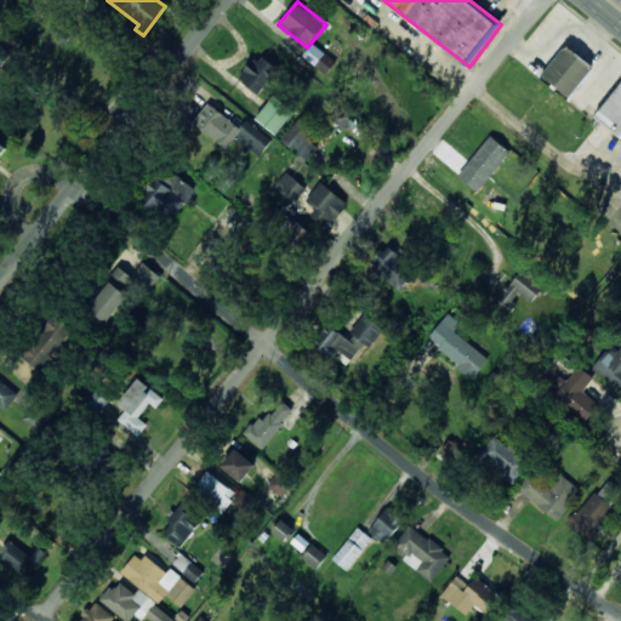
[(326,74),(336,62),(313,44),(303,56),(326,74)]
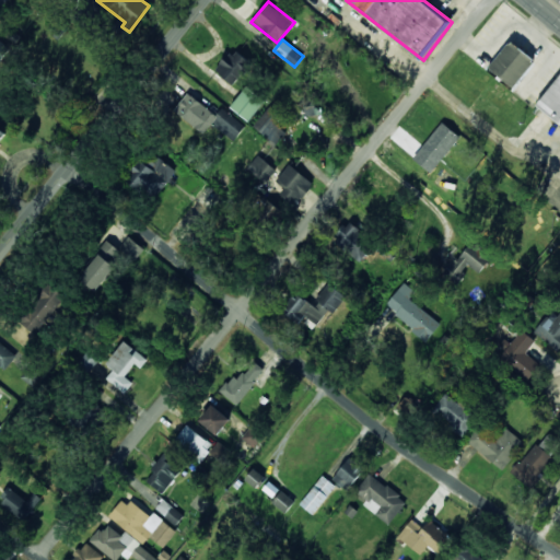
[(0,60),(10,50),(0,41),(0,60)]
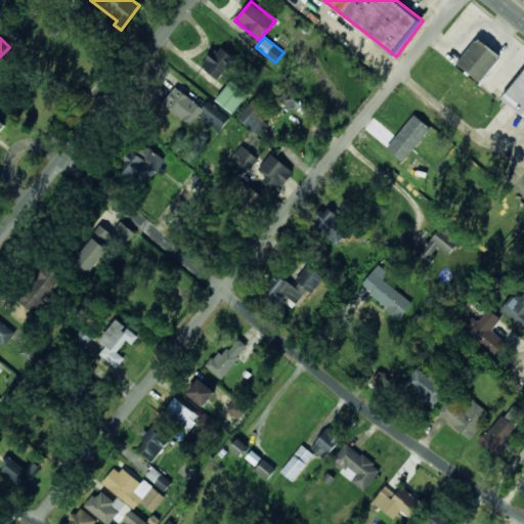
[(456,63),(480,82),(500,56),(478,38),(456,63)]
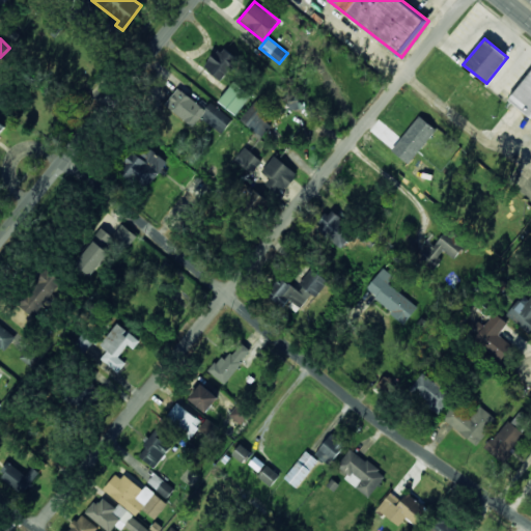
[(222,81),(239,59),(221,46),(205,68),(222,81)]
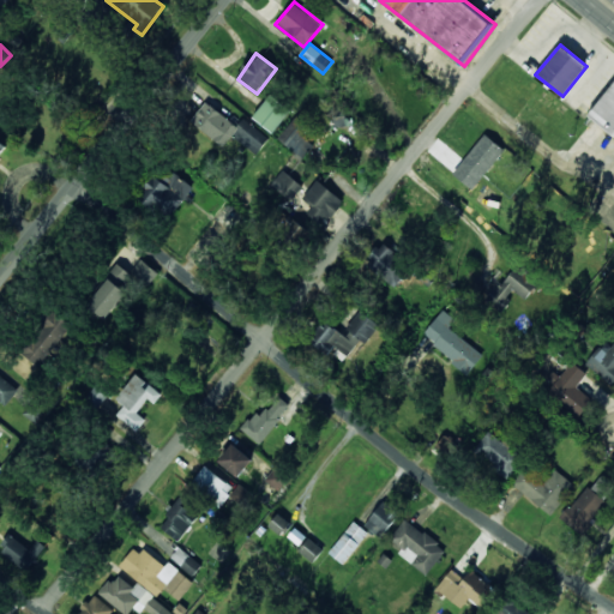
[(613,82),(588,115),(613,137),(613,136),(613,82)]
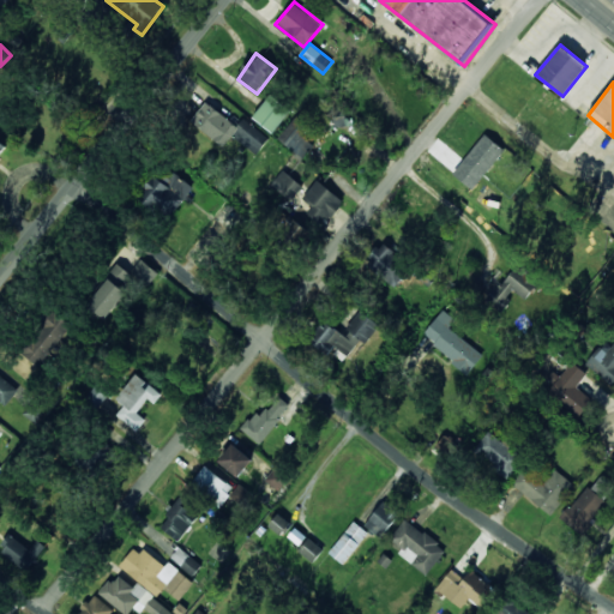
[(244,119),(239,126),(205,102),(191,122),(224,146),(233,137),(258,155),(270,138),(244,119)]
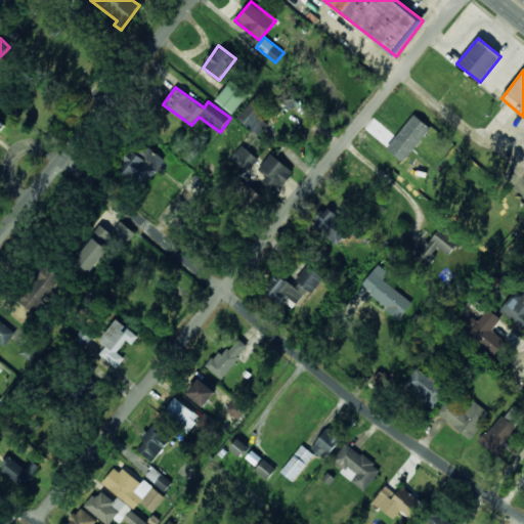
[(264,108),(250,100),(237,121),(260,134),(267,123),(258,118),(264,108)]
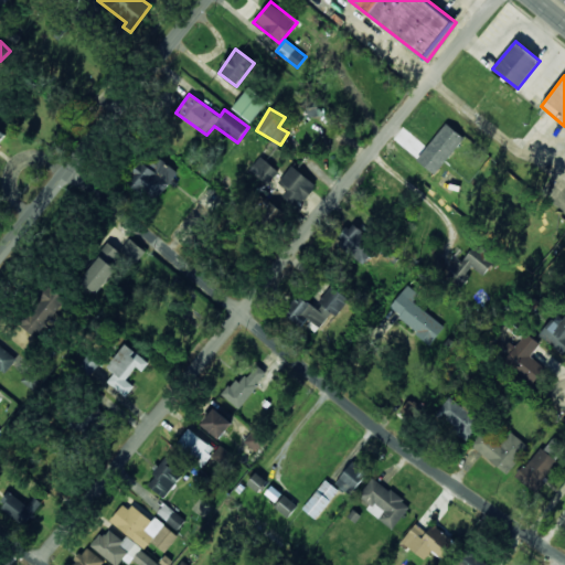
[(464,137),(445,124),(417,162),(437,176),(464,137)]
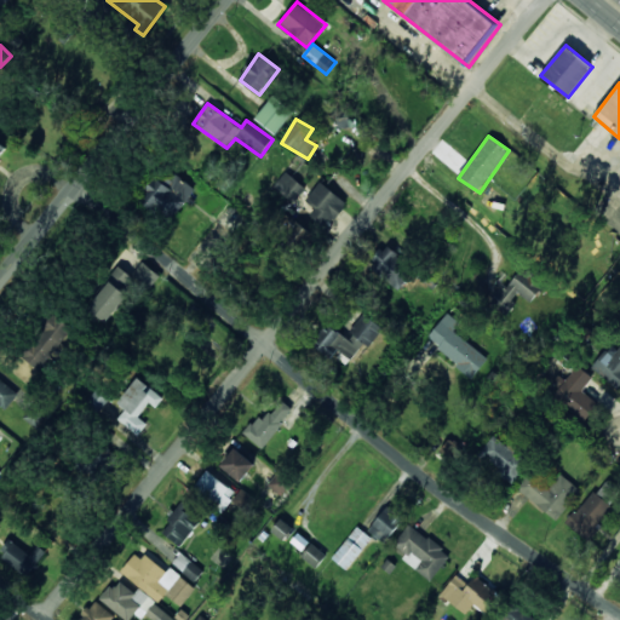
[(167,222),(196,191),(176,172),(164,183),(158,177),(139,196),(167,222)]
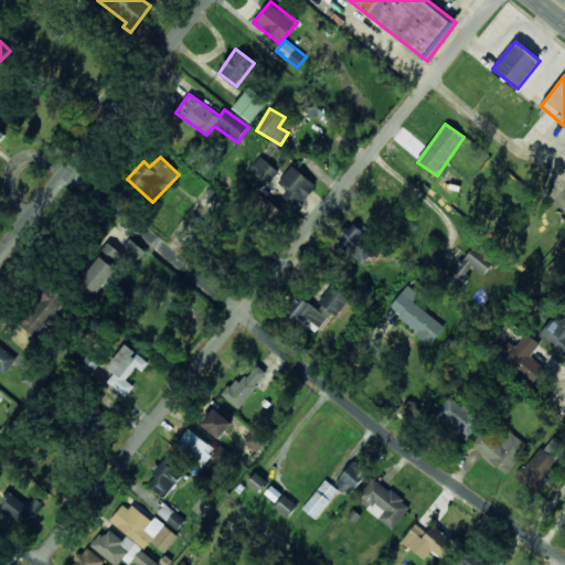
[(279,171),(259,157),(249,172),(268,185),(279,171)]
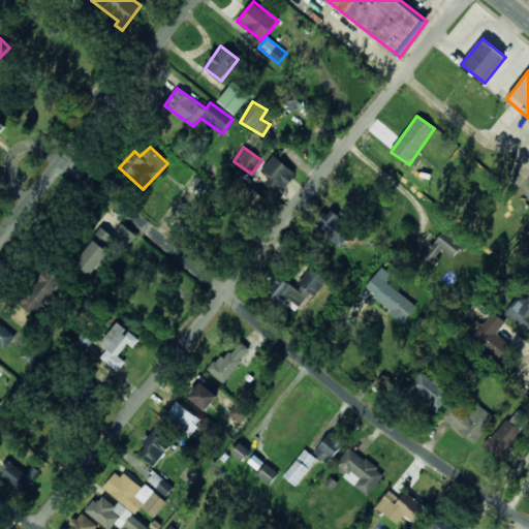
[(285,190),(297,172),(271,156),(259,175),(285,190)]
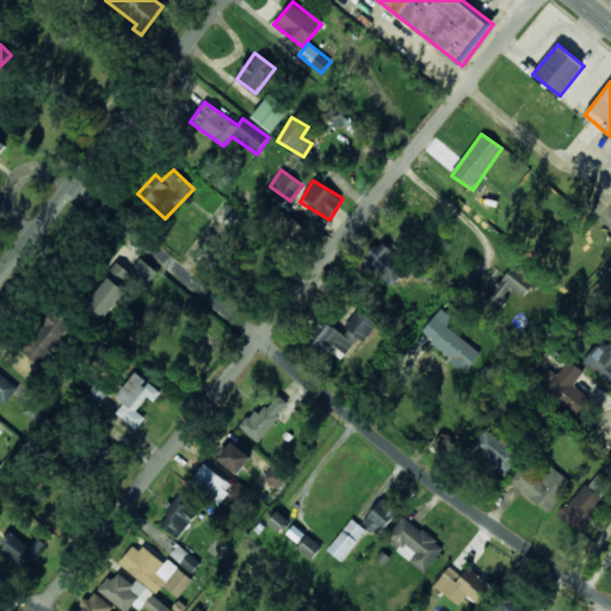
[(291,247),(307,230),(291,216),(276,233),(291,247)]
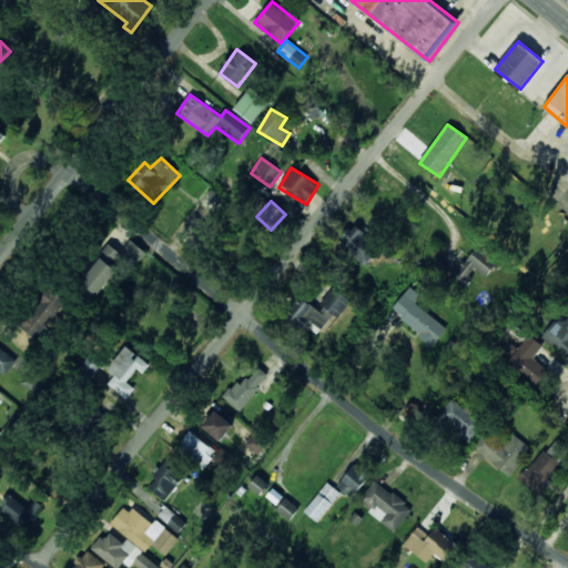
[(341,251),(369,261),(377,237),(350,227),(341,251)]
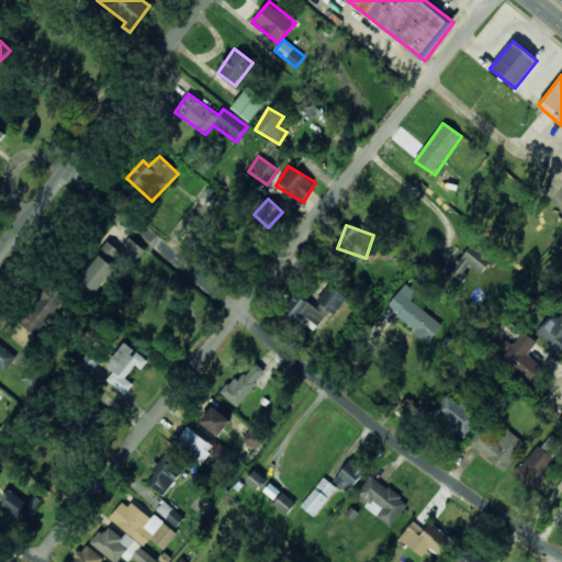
[(109,242),(100,253),(114,266),(121,258),(131,267),(145,250),(131,237),(119,250),(109,242)]
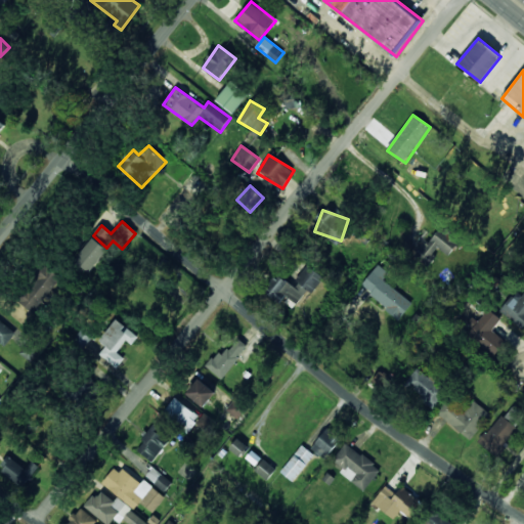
[(448,255),(460,242),(441,226),(416,257),(427,266),(440,249),(448,255)]
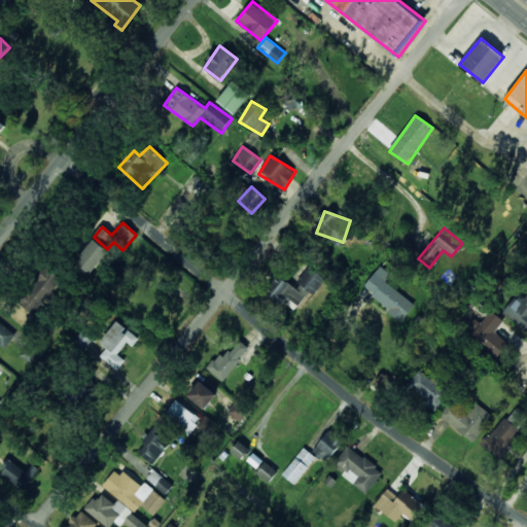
[(92,275),(109,251),(94,240),(76,264),(92,275)]
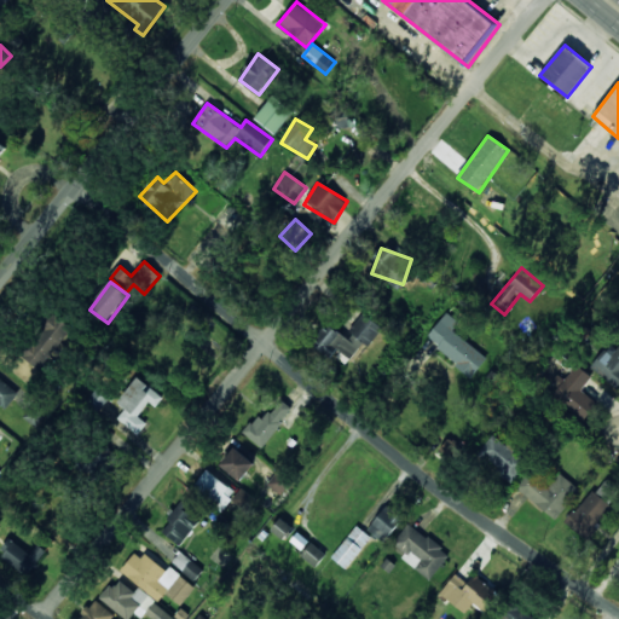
[(71,324),(50,312),(28,353),(50,365),(71,324)]
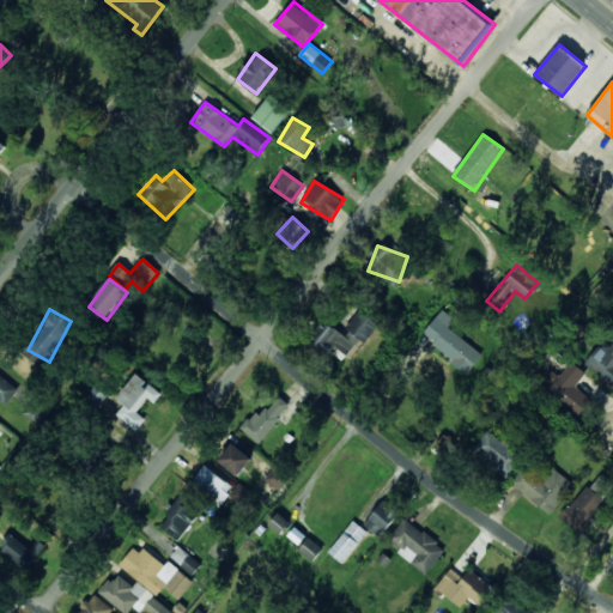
[(483,354),(448,328),(454,320),(442,309),(422,335),(468,372),(483,354)]
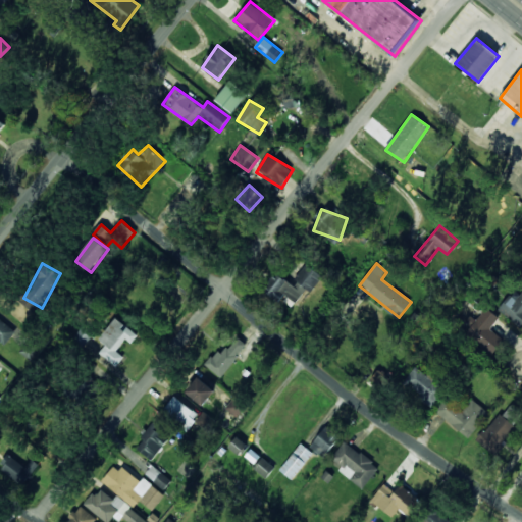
[(294,307),(306,289),(312,292),(322,275),(306,264),(293,285),(274,273),(263,291),(281,301),(282,300),(294,307)]
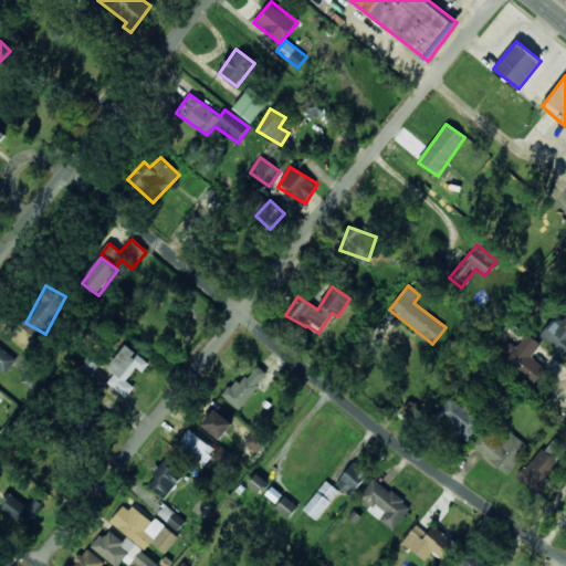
[(565,317),(564,322),(553,315),(540,338),(565,354),(565,317)]
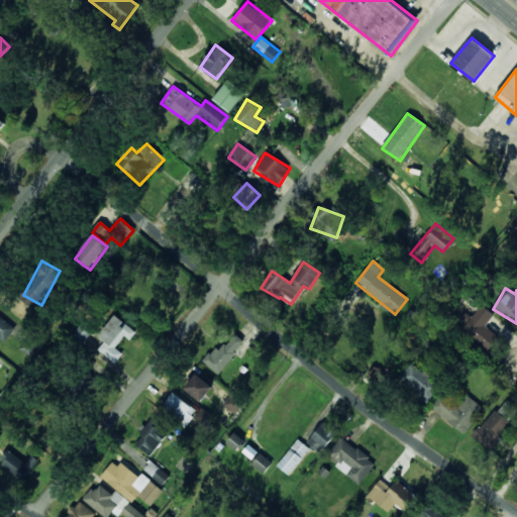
[(472,318),(466,313),(456,327),(488,350),(499,336),(485,327),(495,315),(482,305),(472,318)]
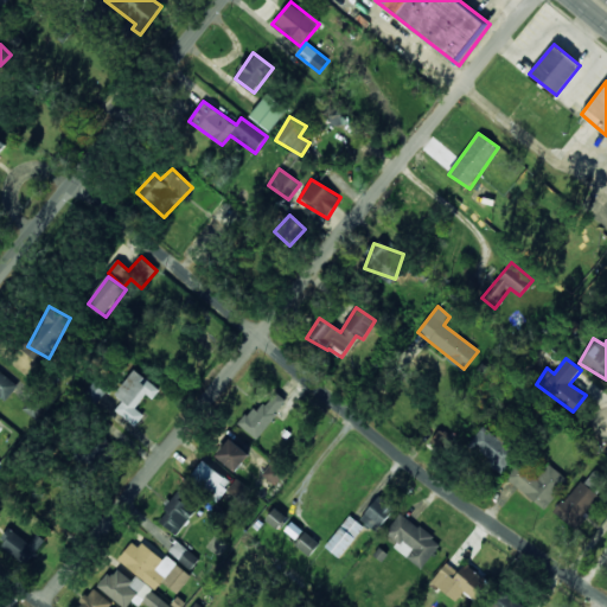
[(153,400),(160,390),(135,370),(116,396),(123,401),(115,410),(135,427),(145,415),(135,408),(146,394),(153,400)]
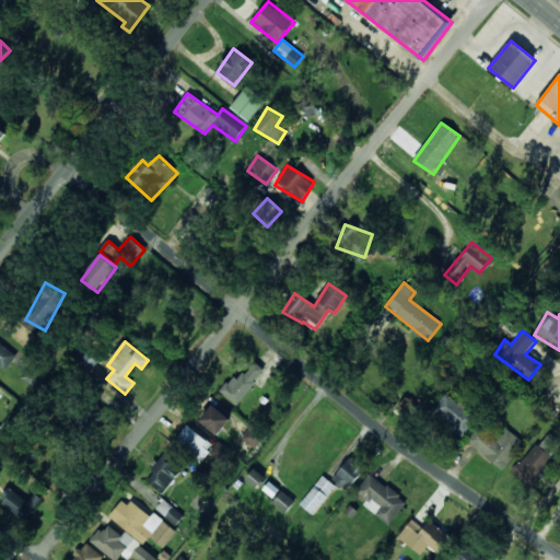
[(0,366),(4,371),(16,356),(0,342),(0,366)]
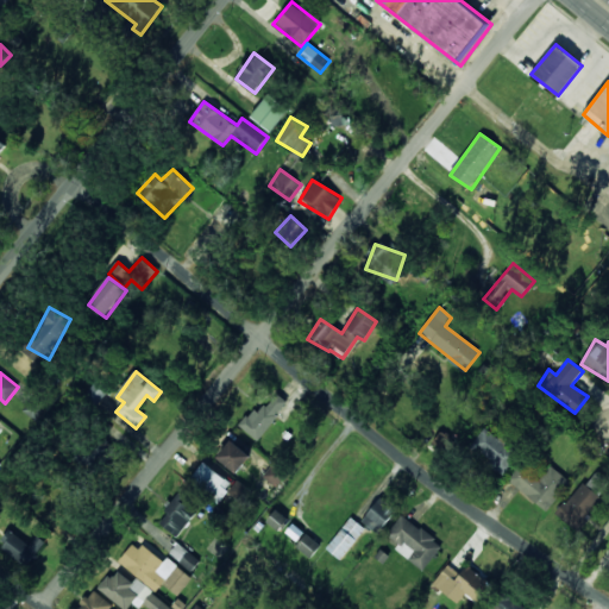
[(95,403),(107,391),(98,382),(86,395),(95,403)]
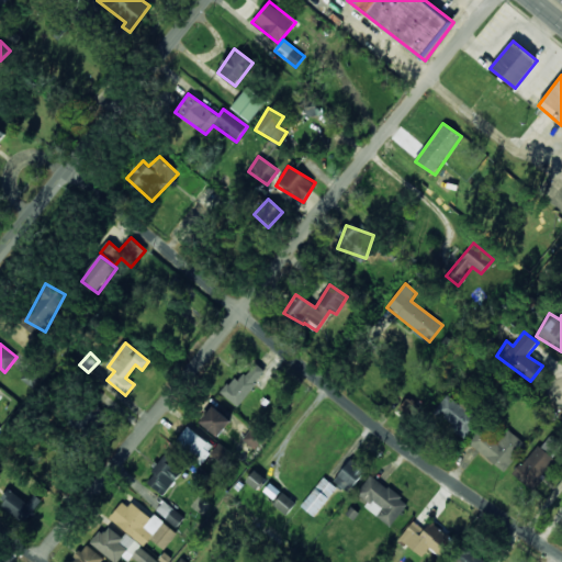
[(266,371),(253,360),(224,395),(238,406),(266,371)]
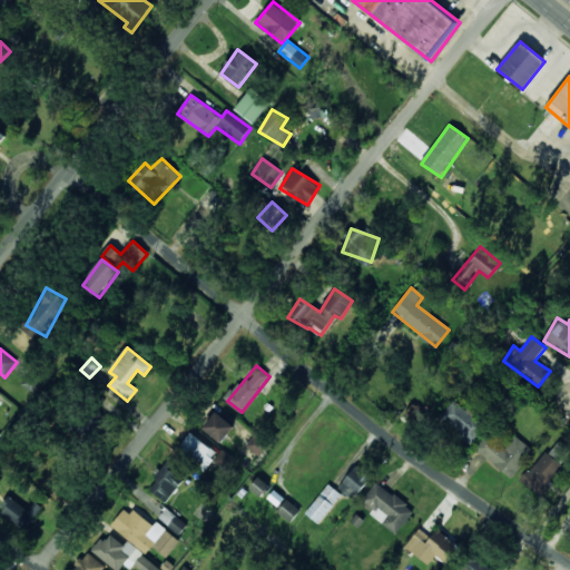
[(472,444),(485,424),(453,400),(439,420),(472,444)]
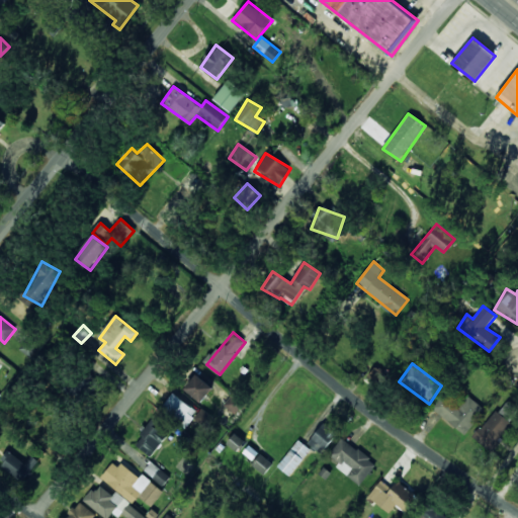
[(94,385),(88,373),(70,382),(76,394),(94,385)]
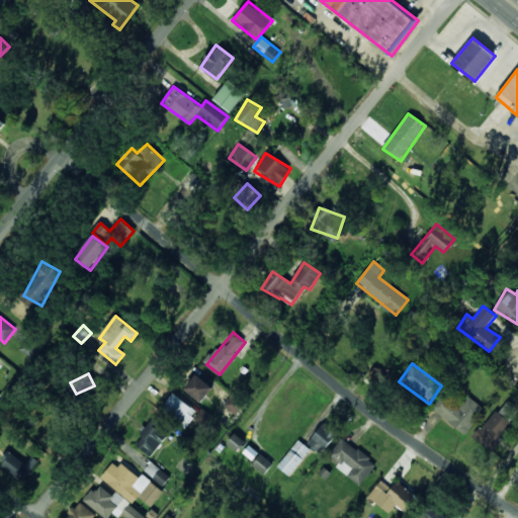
[(184,390),(200,403),(213,387),(197,374),(184,390)]
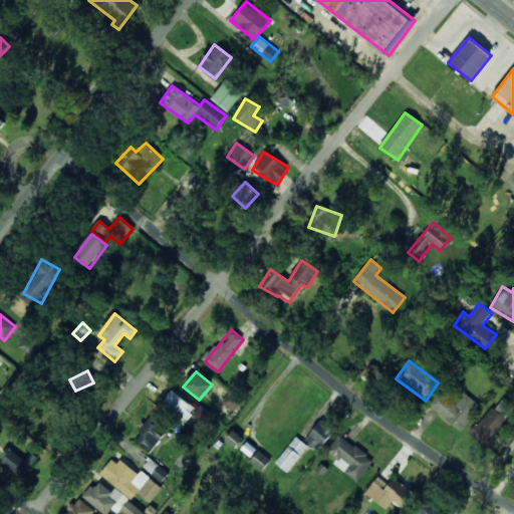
[(160,405),(185,424),(196,409),(172,391),(160,405)]
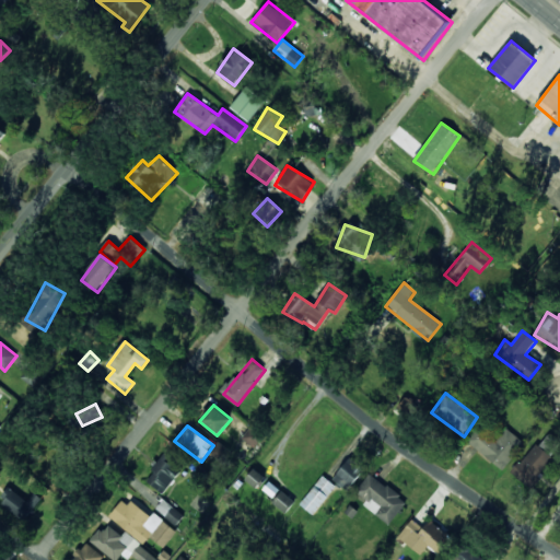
[(501,470),(524,443),(506,428),(497,440),(480,426),(467,441),(501,470)]
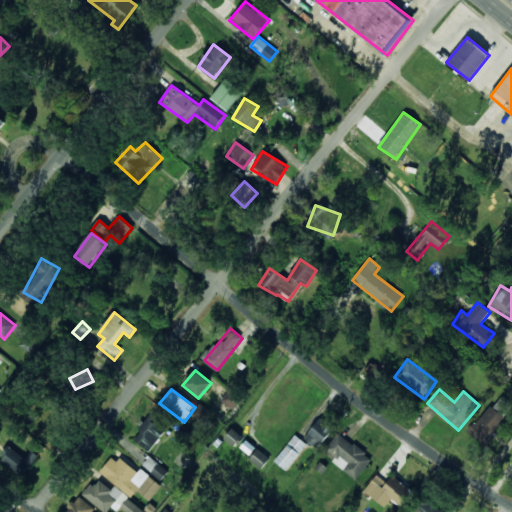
[(222,401),(233,408),(240,398),(229,390),(222,401)]
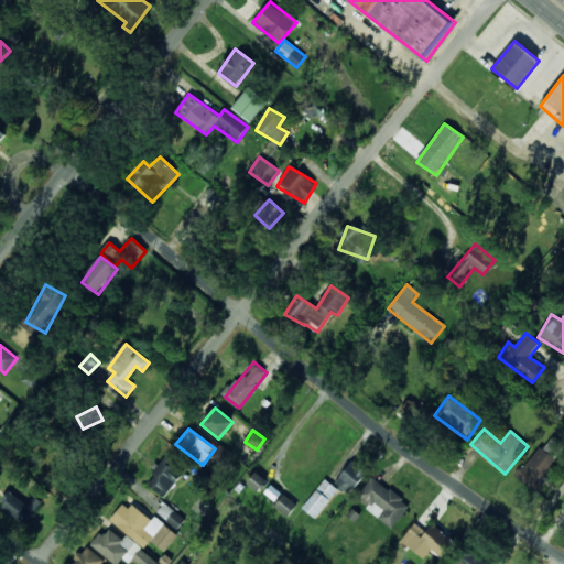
[(517,478),(533,490),(563,447),(563,445),(550,434),(517,478)]
